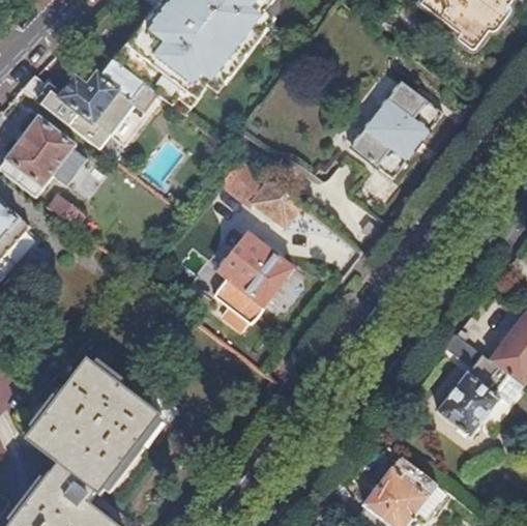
[(162,11),(152,5),(110,60),(154,94),(171,107),(184,89),(186,91),(204,67),(214,76),(257,20),(246,11),(255,0),(170,0),(166,6),(162,11)]
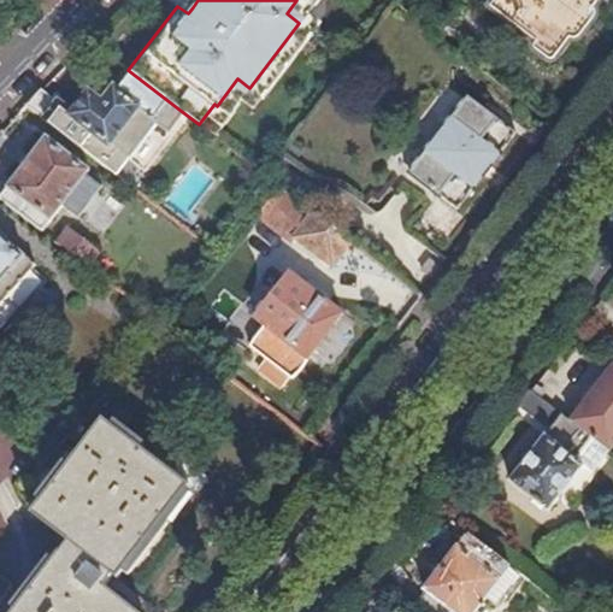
[(593,5),(591,3),(593,0),(489,0),(488,3),(535,37),(534,40),(534,43),(535,47),(540,52),(544,54),(548,56),(552,54),(554,53),(569,34),(572,34),(576,34),(579,33),(591,16),(593,12),(594,10),(594,9),(593,5)]
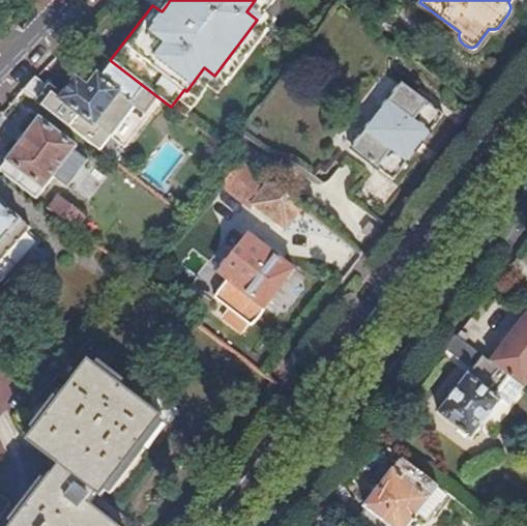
[(33,75),(20,88),(97,147),(133,103),(143,110),(154,94),(110,60),(110,59),(98,75),(96,74),(95,75),(83,64),(60,94),(33,75)]
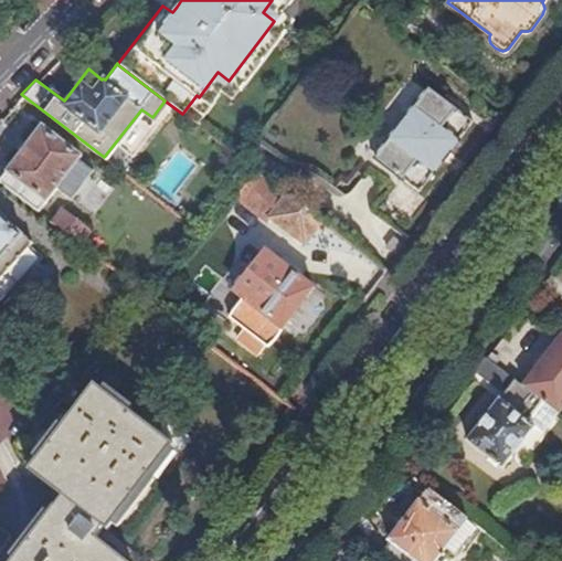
[(424,88),(373,156),(393,170),(417,189),(470,118),(426,85),(424,88)]
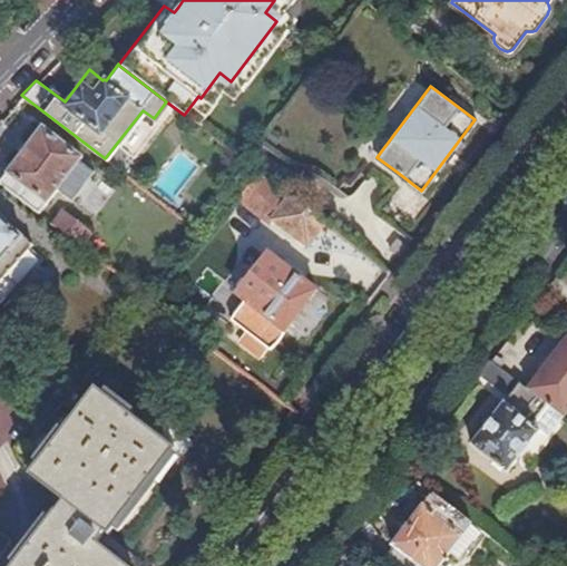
[(39,124),(22,147),(0,177),(0,183),(38,211),(80,154),(39,124)]
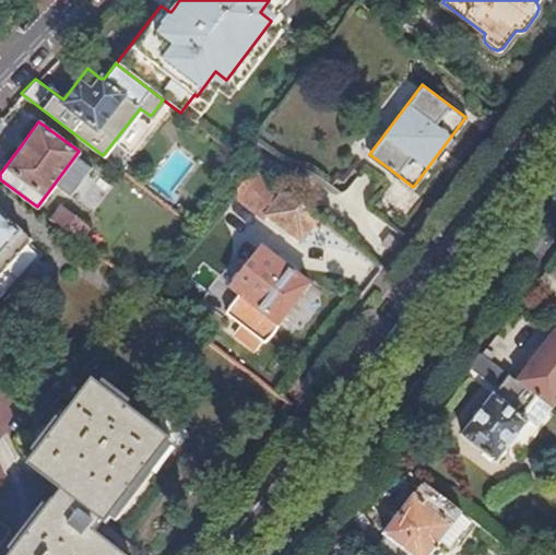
[(268,213),(298,236),(316,214),(252,166),(231,192),(263,217),(268,213)]
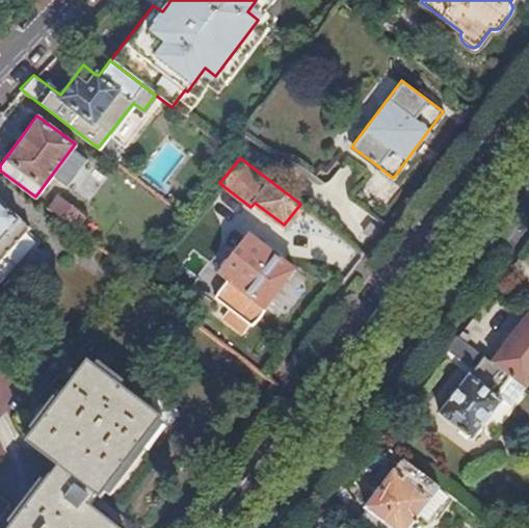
[(57,195),(48,207),(73,226),(82,214),(57,195)]
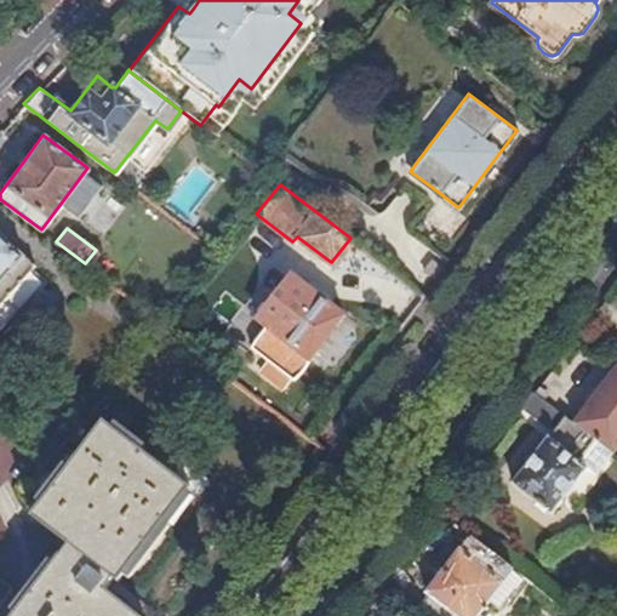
[(0,301),(33,264),(0,234),(0,301)]
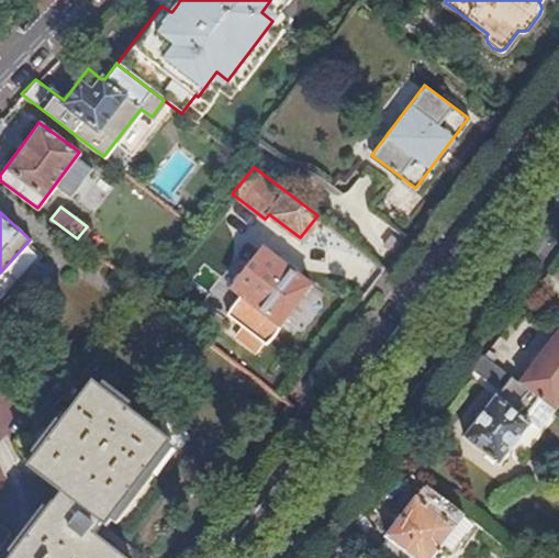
[(400,240),(390,232),(383,243),(392,250),(400,240)]
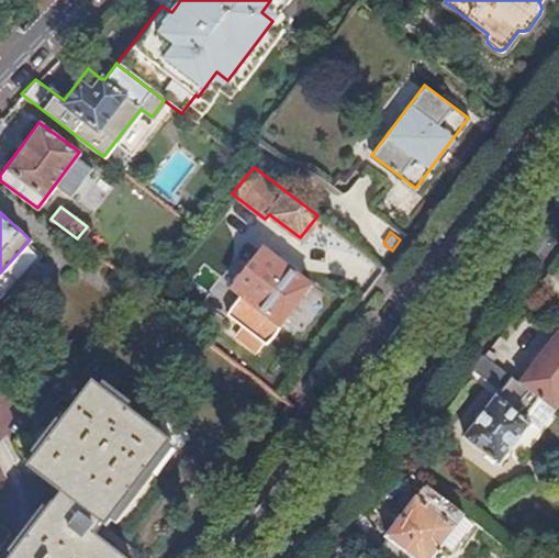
[(279,323),(310,283),(263,247),(232,286),(237,290),(236,292),(239,296),(230,308),(228,314),(265,342),(266,342),(271,337),(277,330),(279,323)]
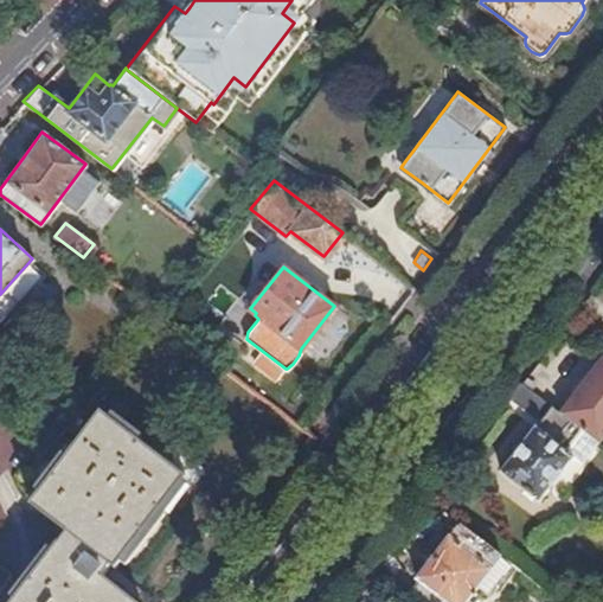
[(30,333),(10,315),(0,326),(0,340),(13,352),(30,333)]
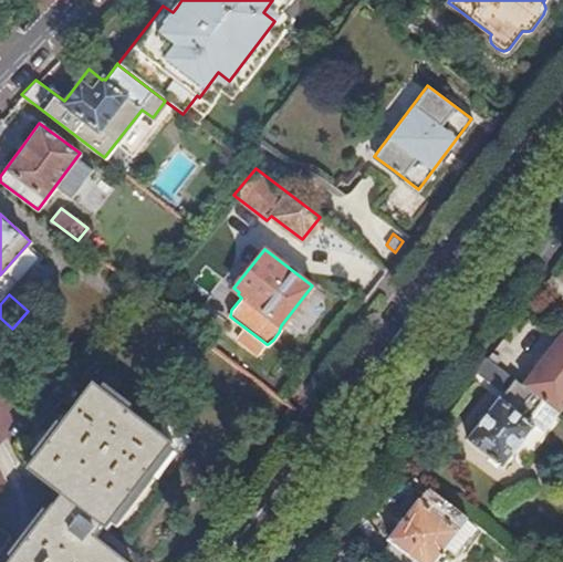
[(562,329),(521,383),(540,398),(555,410),(562,401),(562,329)]
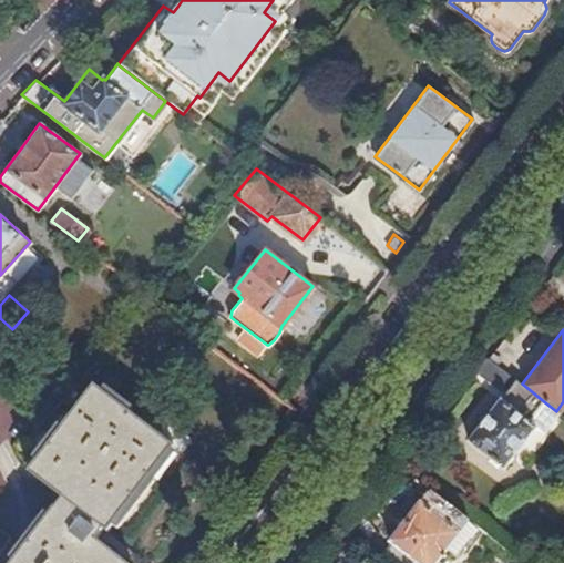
[(535,422),(527,417),(541,399),(522,384),(485,356),(474,369),(503,390),(467,438),(502,466),(534,423),(535,422)]
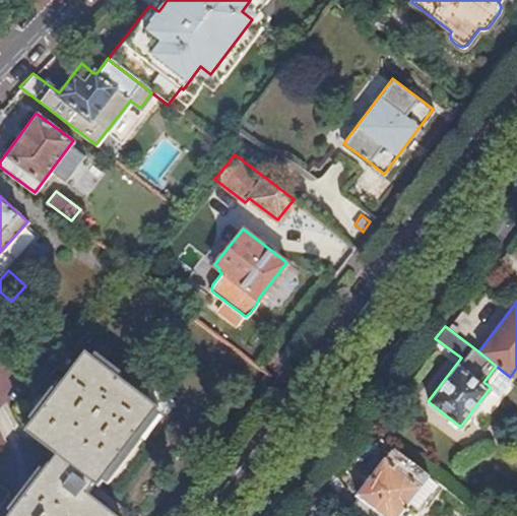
[(6,515),(121,515),(189,429),(84,350),(24,429),(56,453),(6,515)]
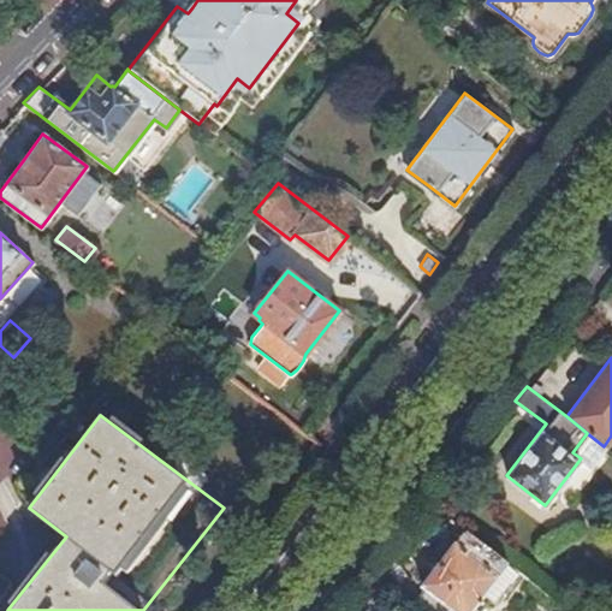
[(581,458),(580,460),(589,467),(604,446),(587,433),(572,452),(581,458)]
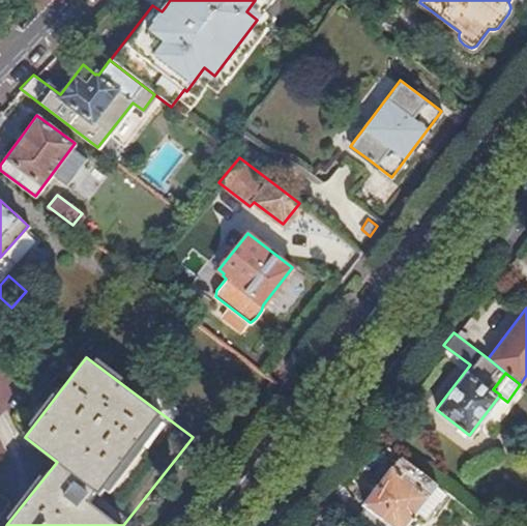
[(362,503),(363,503),(351,520),(358,525),(386,525),(389,523),(392,525),(404,525),(429,494),(428,493),(436,483),(401,456),(392,466),(391,466),(362,503)]
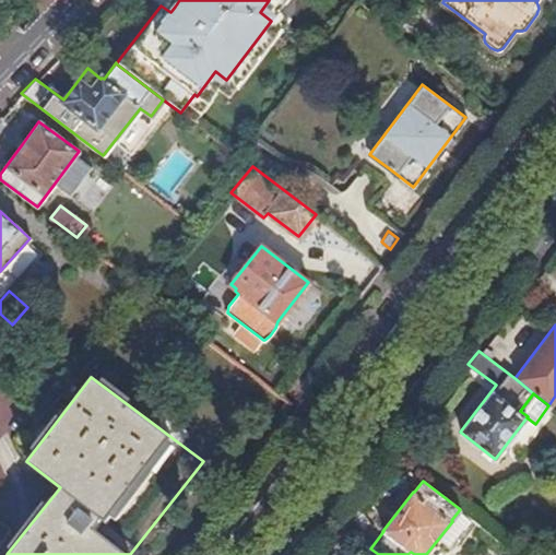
All buildings are outlined.
